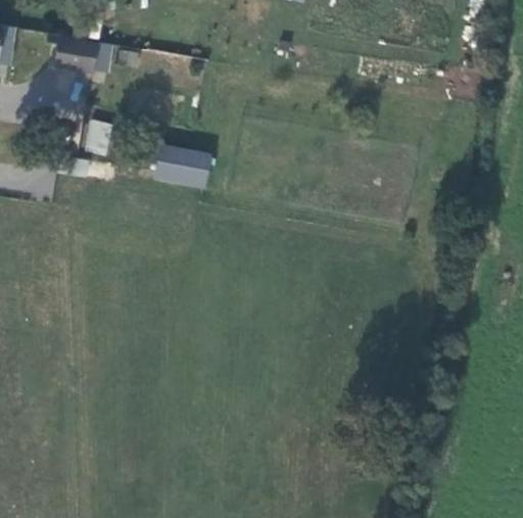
[(0,62),(13,62),(14,28),(0,25),(0,62)]
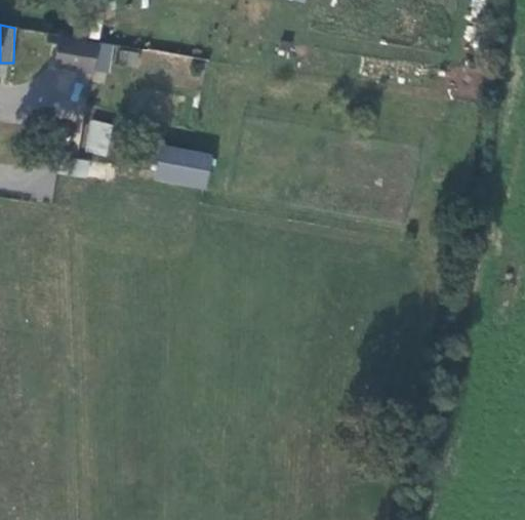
[(93,64),(96,39),(80,37),(58,34),(54,64),(93,69),(93,64)]
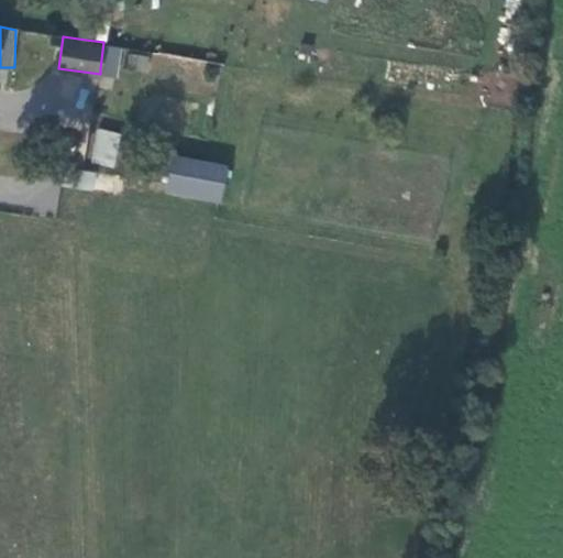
[(100,68),(118,70),(122,44),(103,42),(100,68)]
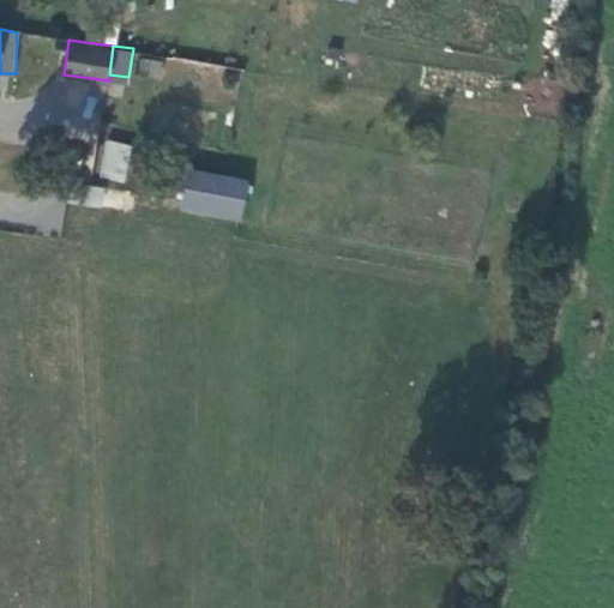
[(107,142),(104,161),(127,166),(131,145),(119,144),(107,142)]
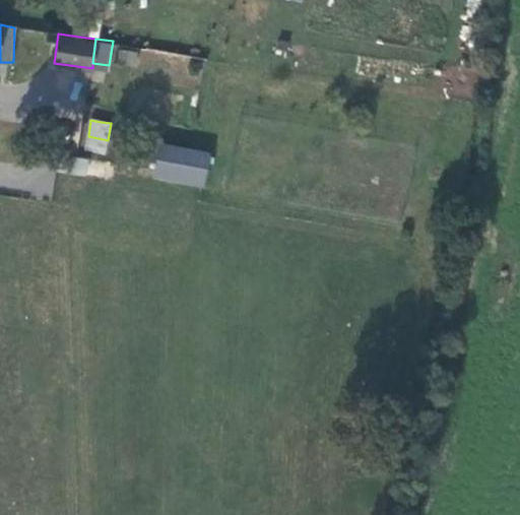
[(105,161),(108,140),(88,136),(85,157),(105,161)]
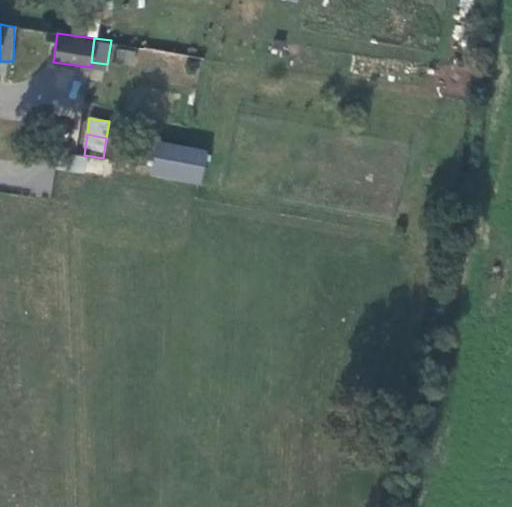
[(160,140),(153,169),(202,181),(208,152),(160,140)]
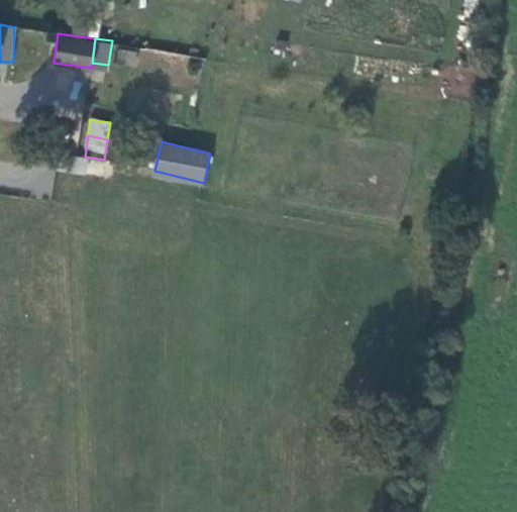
[(60,169),(73,171),(75,155),(63,154),(60,169)]
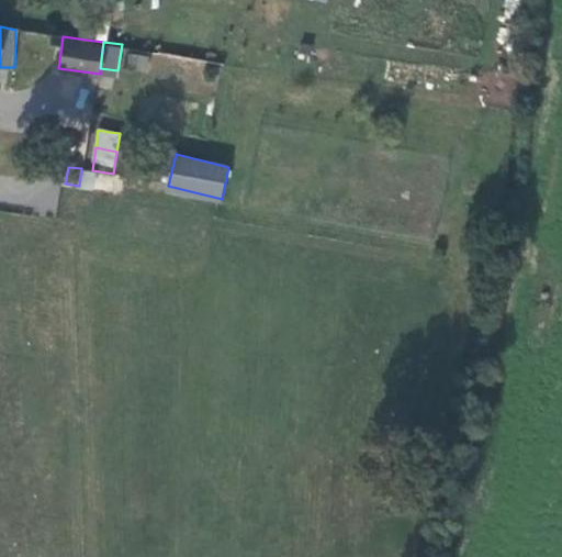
[(113,174),(92,170),(81,168),(79,186),(114,192),(117,175),(113,174)]
